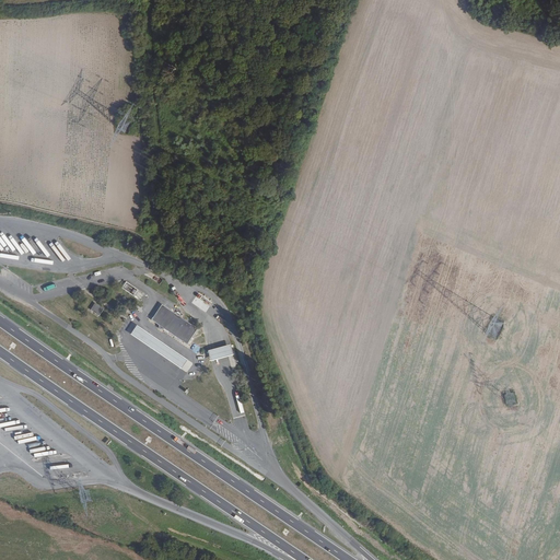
[(127,282),(123,289),(135,295),(139,289),(127,282)]
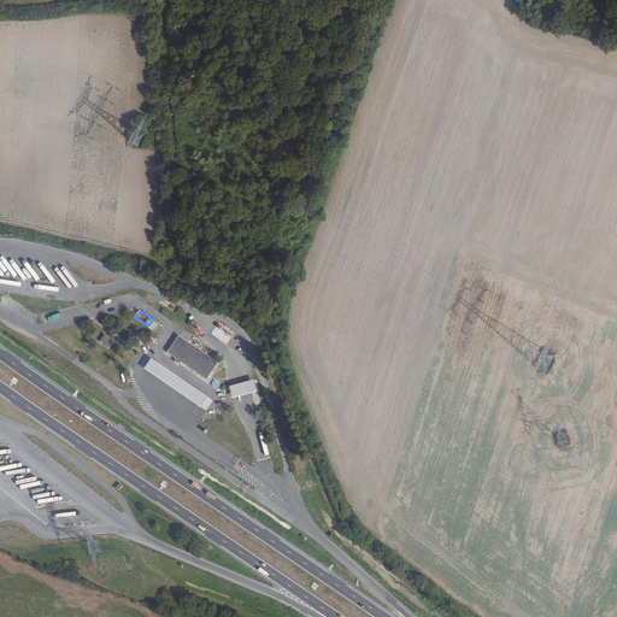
[(240,334),(242,331),(227,317),(224,319),(240,334)]
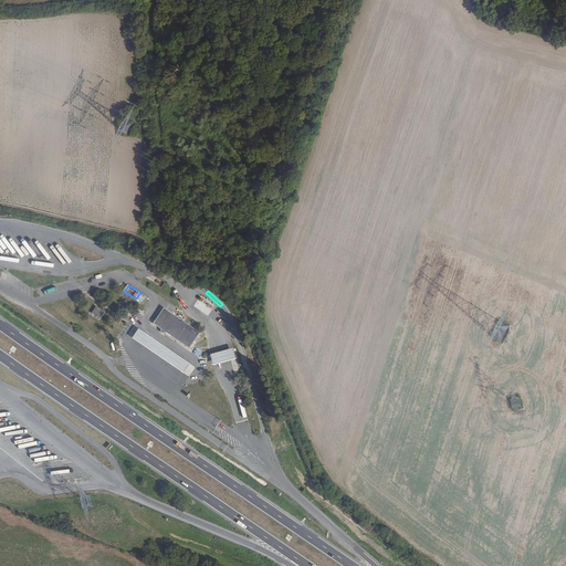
[(154,323),(190,347),(200,331),(164,306),(154,323)]
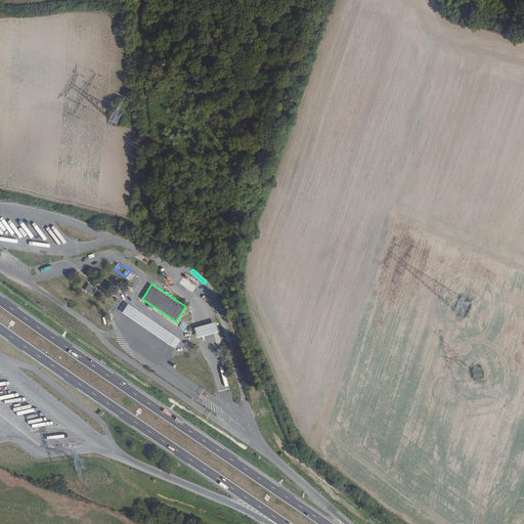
[(91,296),(94,290),(87,285),(83,290),(91,296)]
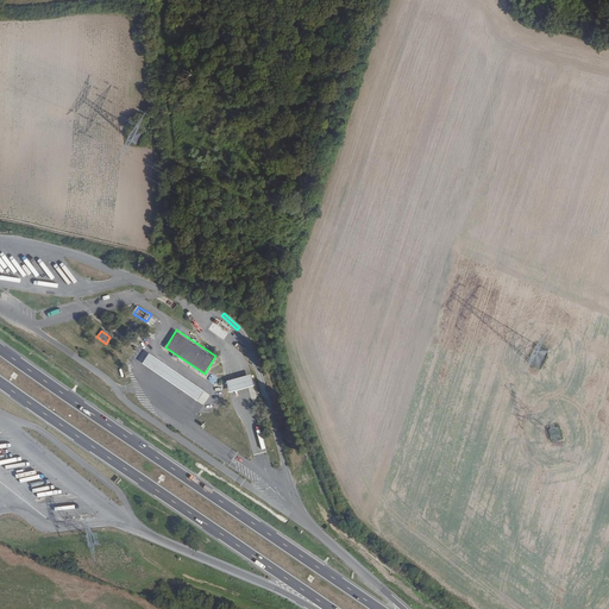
[(181,374),(150,353),(144,362),(175,382),(199,399),(205,389),(181,374)]
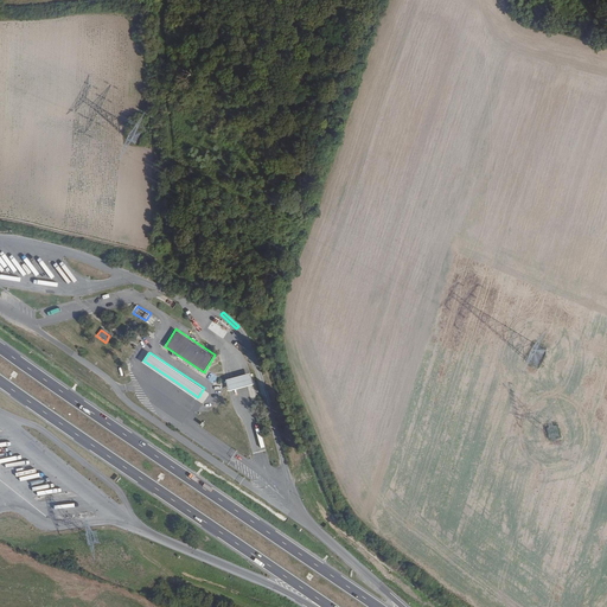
[(205,378),(213,383),(218,376),(210,371),(205,378)]
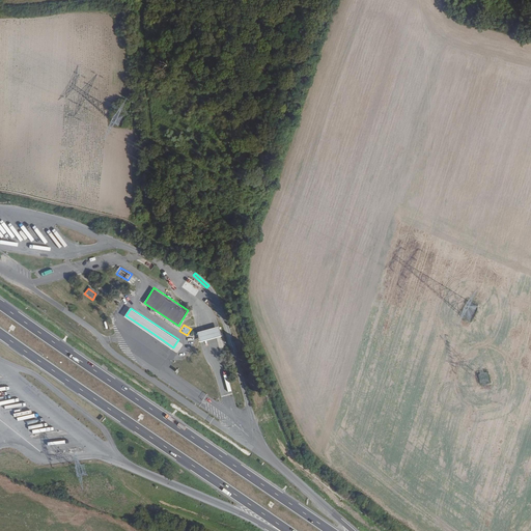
[(222,335),(220,325),(208,328),(198,331),(200,340),(212,337),(222,335)]
